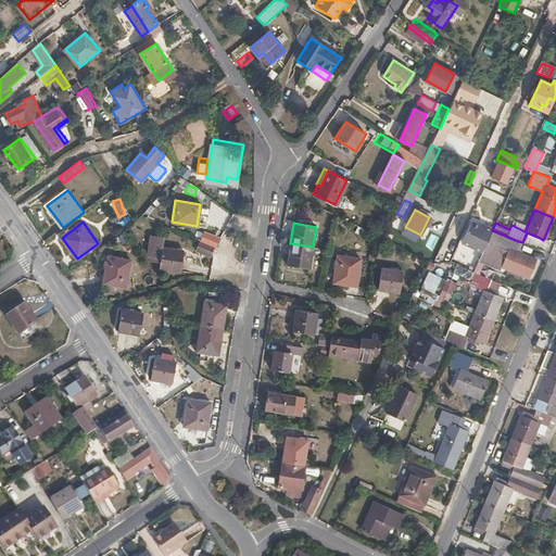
[(460,244),(481,253),(492,230),(484,227),(482,229),(470,224),(460,244)]
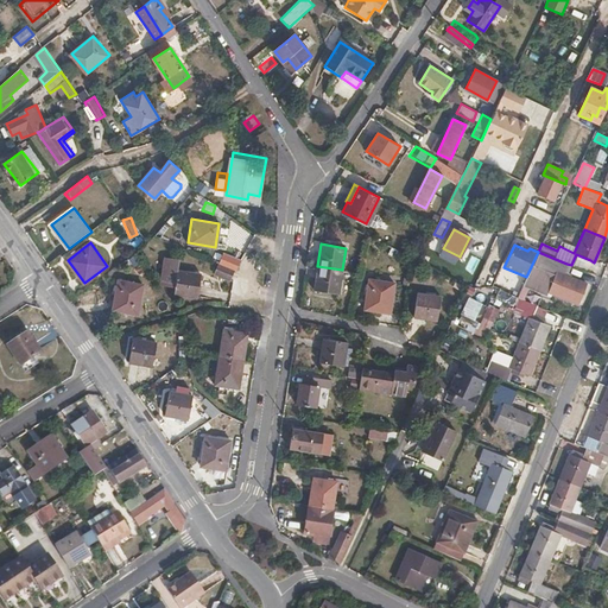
[(526,277),(520,290),(544,299),(545,297),(575,309),(586,284),(562,274),(567,264),(538,252),(526,277)]
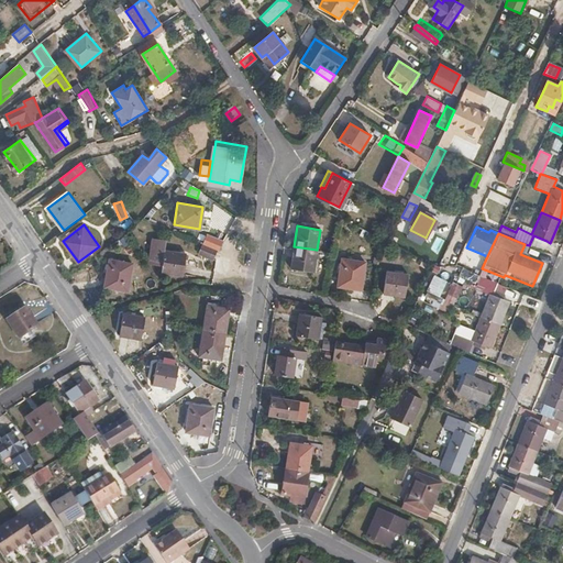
[(168,235),(154,234),(151,257),(165,260),(164,267),(186,271),(189,249),(167,244),(168,235)]
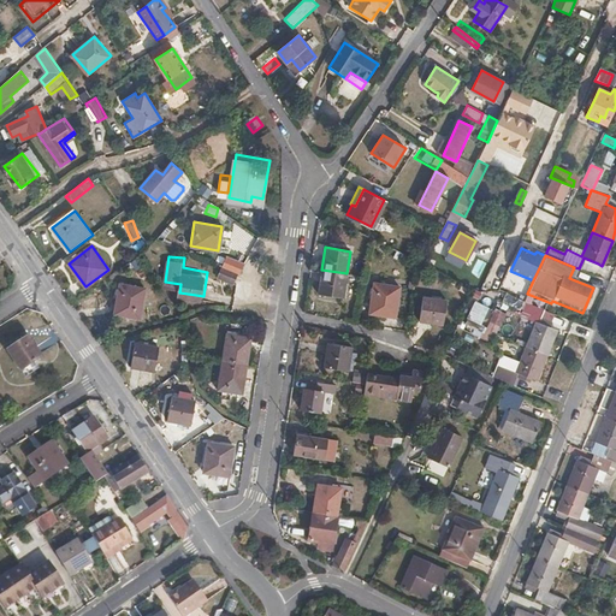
[(579,268),(593,274),(598,264),(584,258),(579,268)]
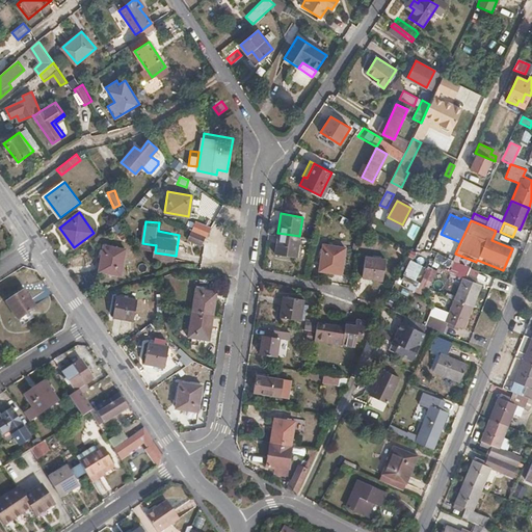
[(201,243),(204,236),(191,230),(187,238),(201,243)]
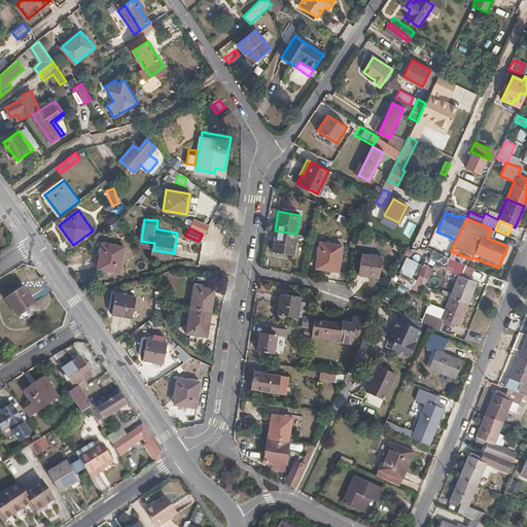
[(293,253),(296,234),(275,231),(272,250),(293,253)]
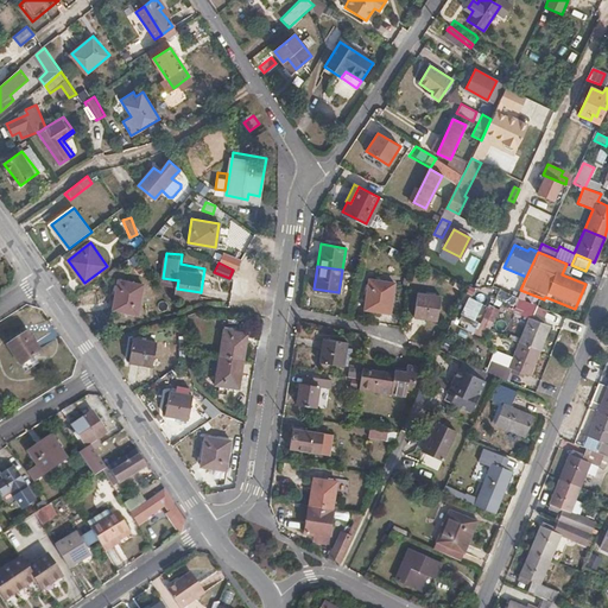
[(391,311),(394,282),(369,279),(366,308),(391,311)]
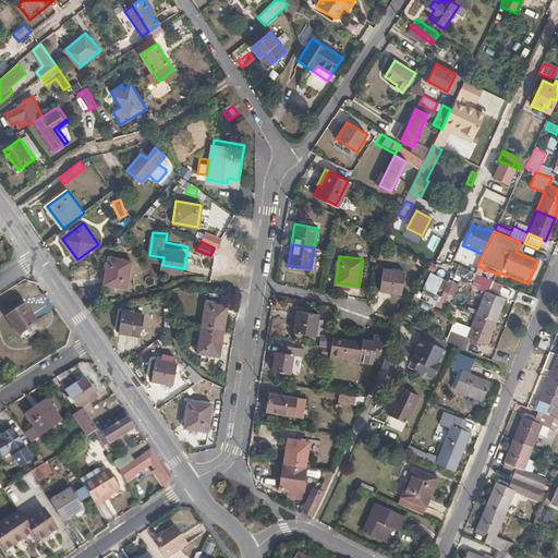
[(129,287),(132,261),(109,257),(106,283),(129,287)]
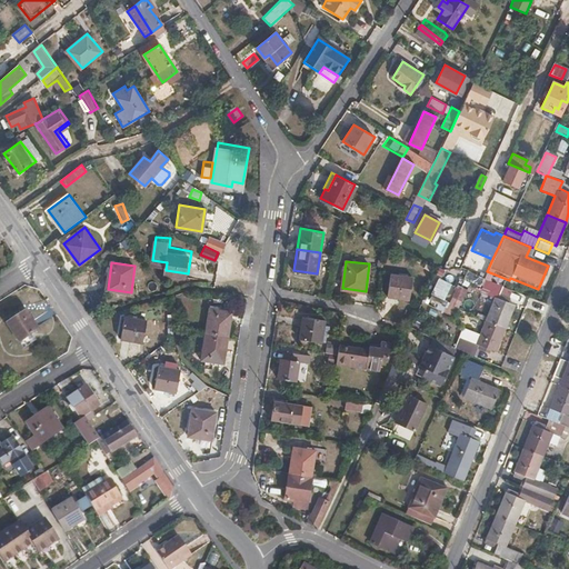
[(411,276),(391,272),(388,295),(409,297),(411,276)]
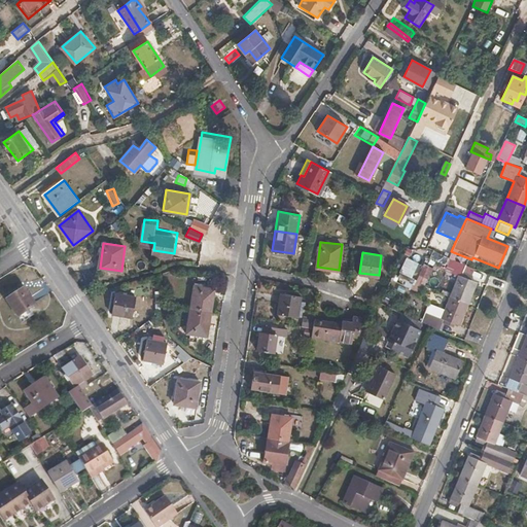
[(398,273),(411,278),(417,262),(405,257),(398,273)]
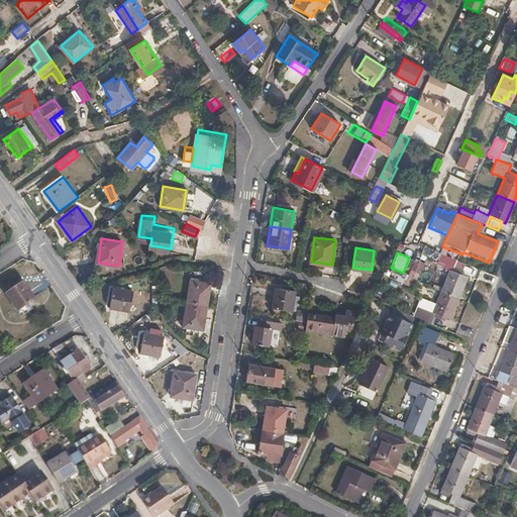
[(454,268),(456,261),(442,254),(437,266),(449,271),(441,291),(458,298),(468,277),(461,274),(462,272),(454,268)]
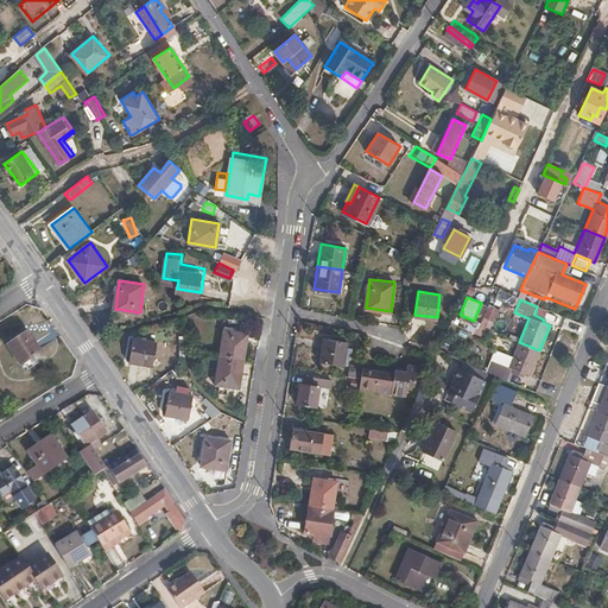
[(486,304),(477,327),(489,331),(496,308),(486,304)]
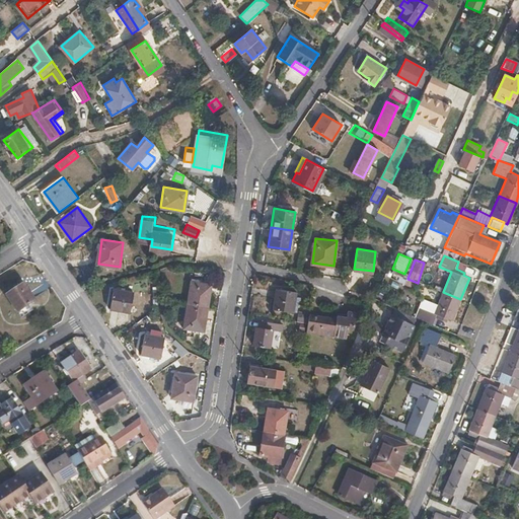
[(24,282),(7,294),(24,319),(35,312),(29,303),(35,299),(24,282)]
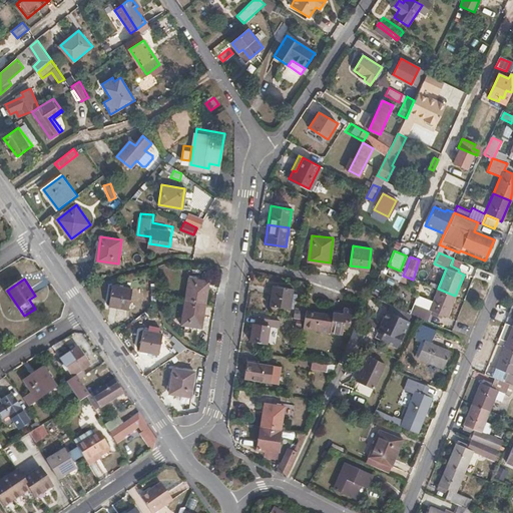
[(188,279),(184,301),(204,304),(207,282),(188,279)]
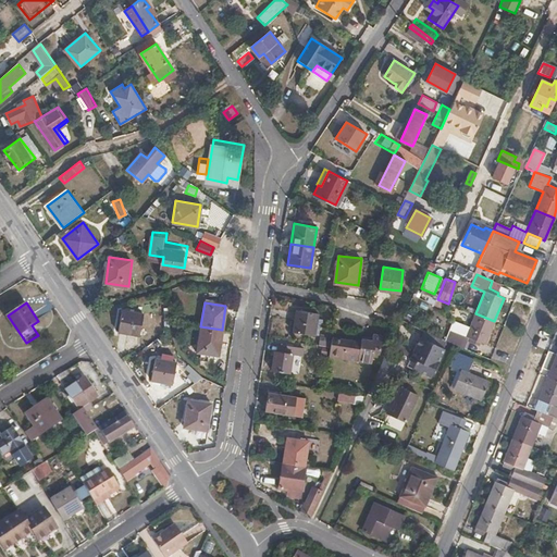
[(144,333),(147,311),(127,307),(124,330),(144,333)]
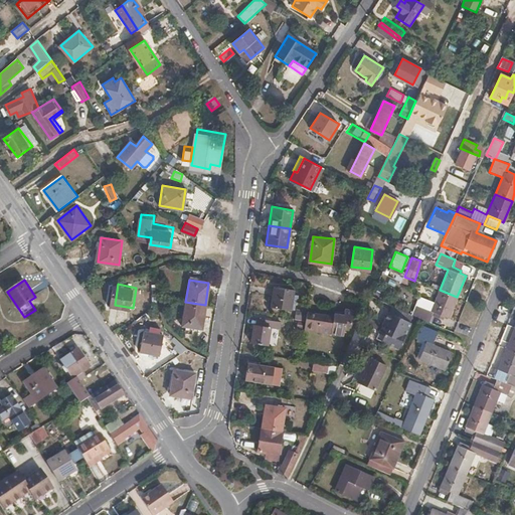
[(291,309),(294,289),(274,286),(271,306),(291,309)]
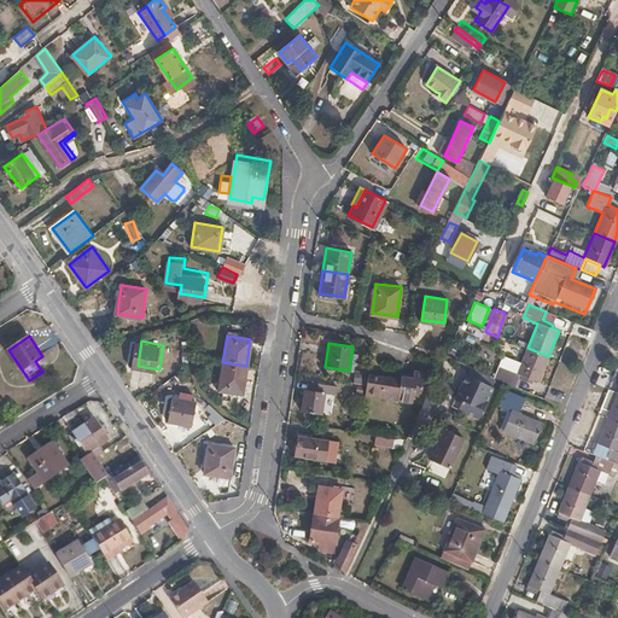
[(548,356),(528,348),(518,372),(502,365),(497,378),(514,385),(519,377),(529,382),(531,378),(538,380),(548,356)]
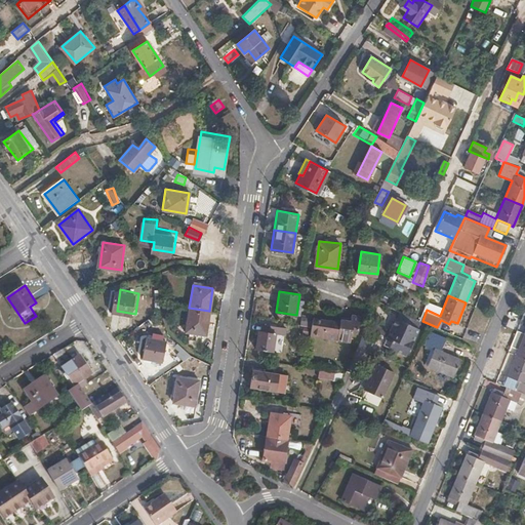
[(209,311),(189,308),(186,331),(205,334),(209,311)]
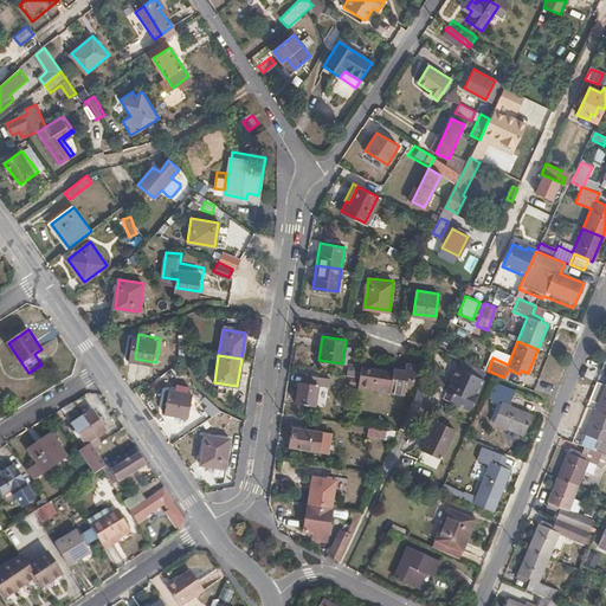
[(412,382),(416,363),(406,362),(406,366),(399,365),(398,368),(393,368),(393,372),(361,367),(359,386),(405,392),(407,381),(412,382)]
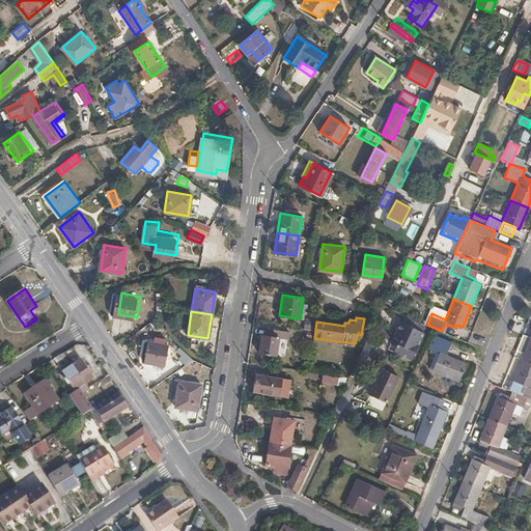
[(303,328),(312,329),(313,319),(308,318),(304,318),(303,328)]
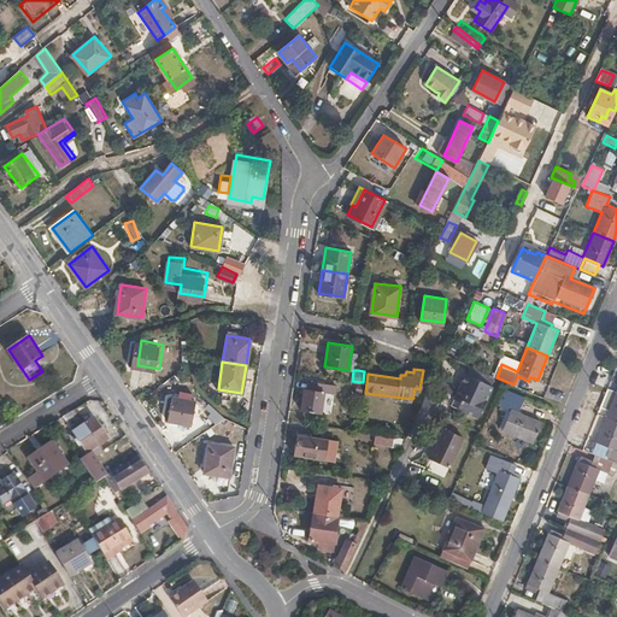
[(494,385),(465,372),(453,395),(463,400),(460,407),(479,416),(494,385)]
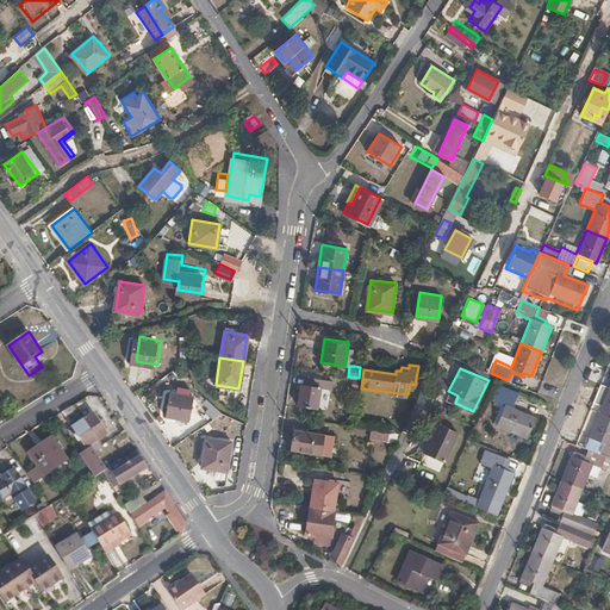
[(330,381),(304,378),(303,385),(299,384),(298,405),(316,408),(319,387),(330,390),(330,381)]
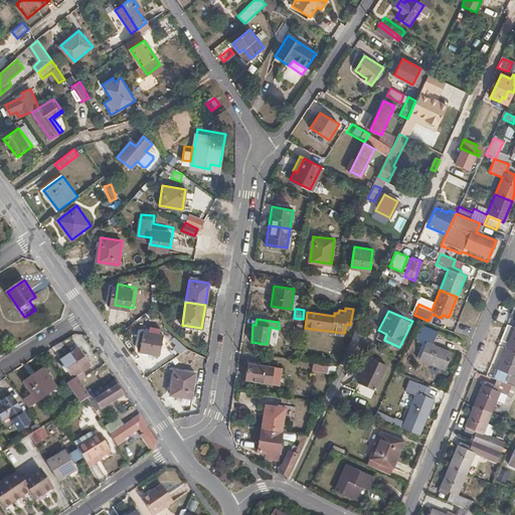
[(508,349),(514,351),(514,326),(507,323),(500,341),(510,345),(508,349)]
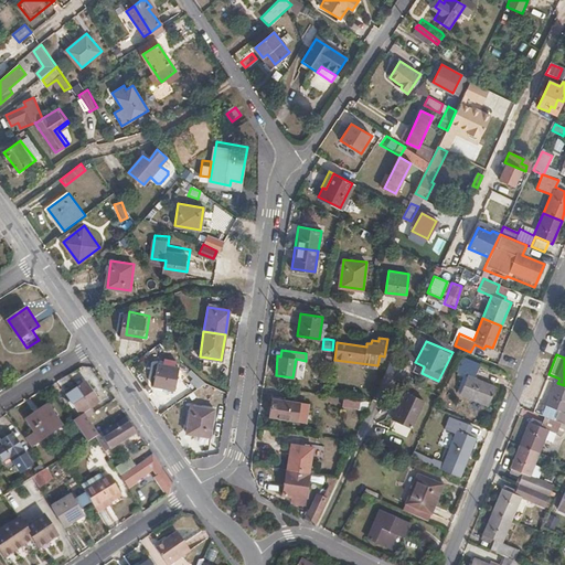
[(479,363),(465,356),(458,372),(468,375),(460,394),(488,405),(494,387),(473,379),(479,363)]
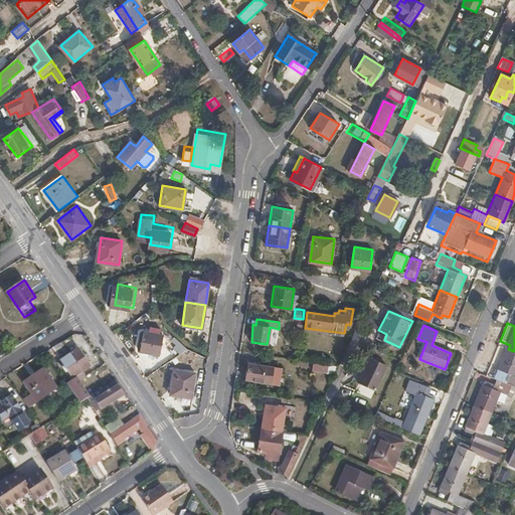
[(160,355),(164,335),(145,332),(141,352),(160,355)]
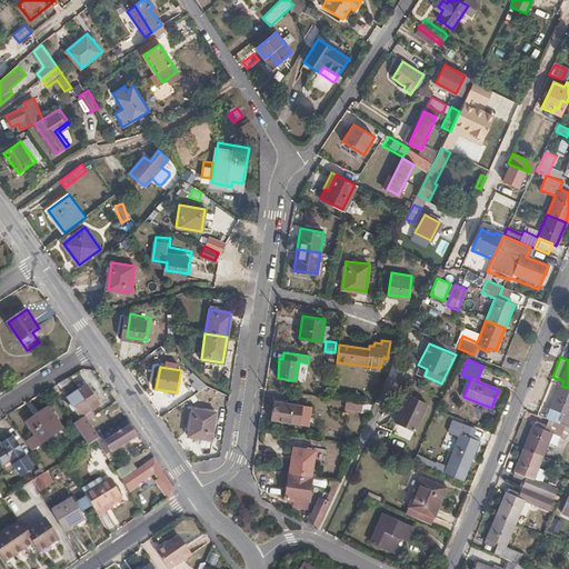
[(69,378),(58,385),(80,417),(100,403),(87,386),(78,391),(69,378)]
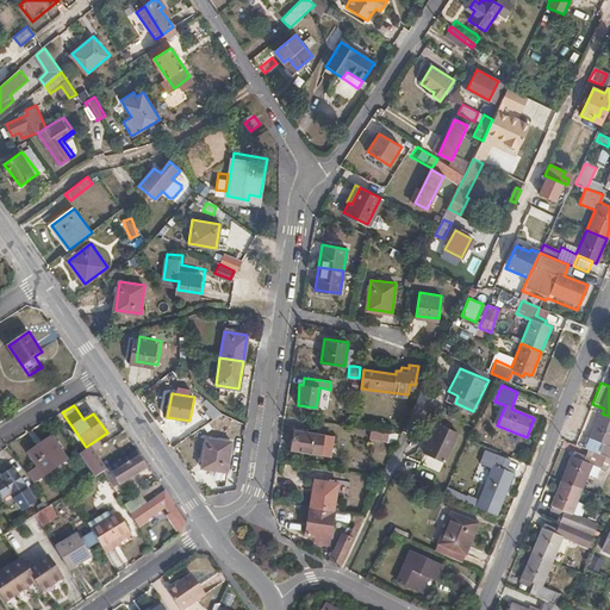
[(609,416),(602,414),(590,442),(602,448),(601,452),(609,455),(609,416)]
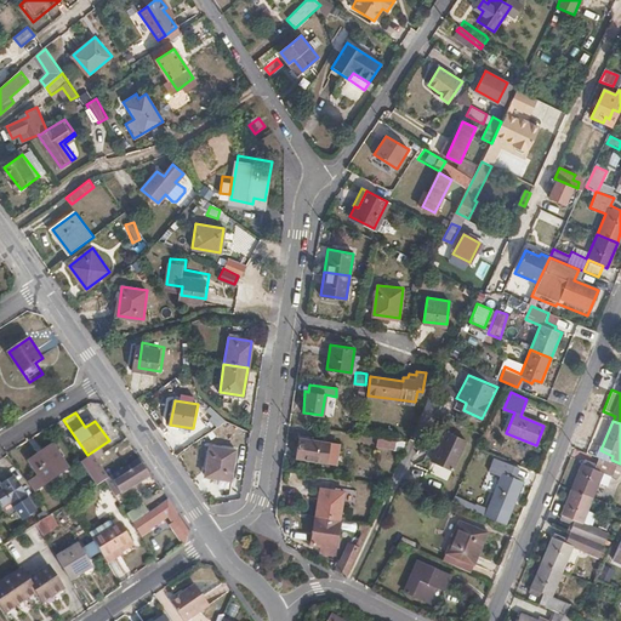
[(465,438),(445,428),(431,460),(450,468),(465,438)]
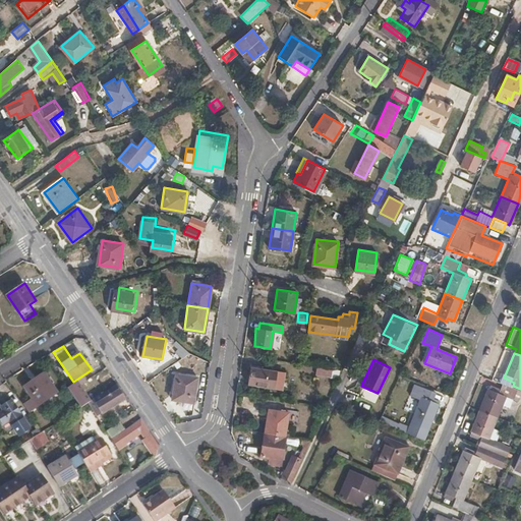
[(277,370),(250,366),(248,384),(275,387),(277,370)]
